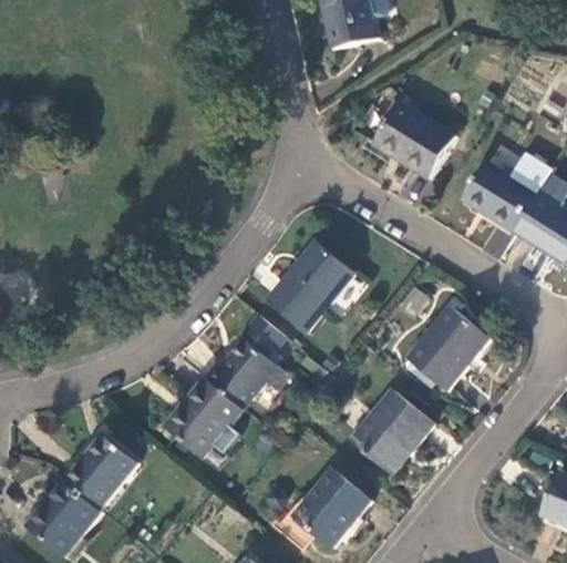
[(322,0),(334,45),(380,34),(372,0),(322,0)]
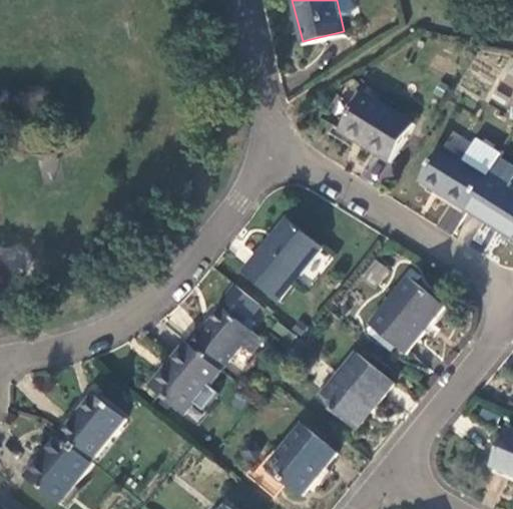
[(411,124),(361,93),(339,129),(366,146),(389,160),(411,124)]
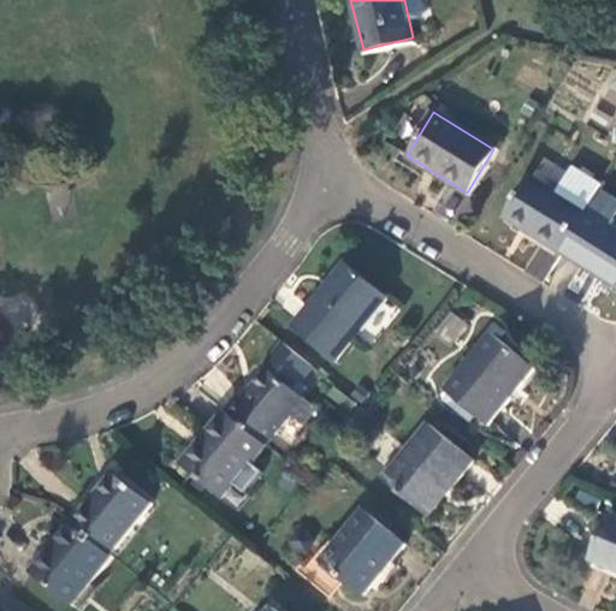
[(533,237),(558,253),(585,212),(528,177),(502,218),(533,237)]
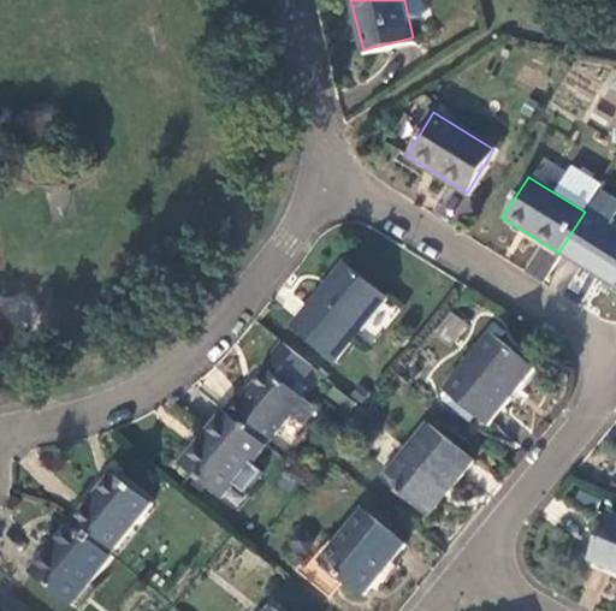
[(615,231),(585,212),(558,253),(590,273),(615,289),(615,231)]
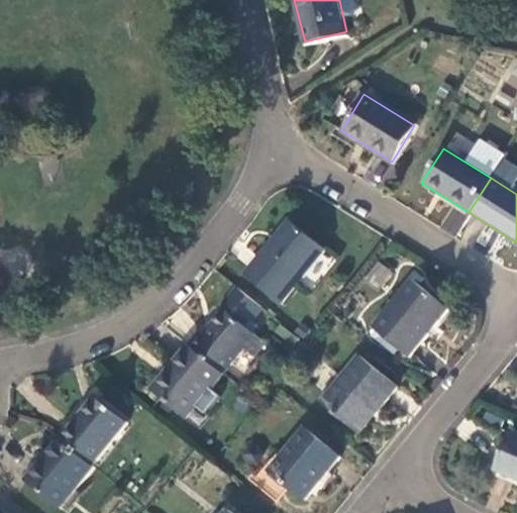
[(322,247),(288,220),(267,247),(245,275),(279,302),(322,247)]
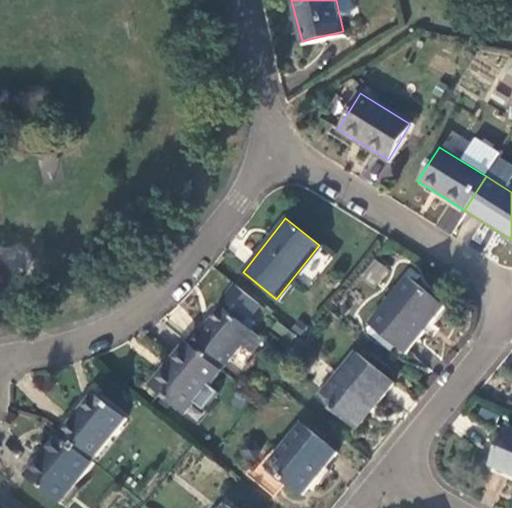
[(378,281),(388,263),(374,255),(364,273),(378,281)]
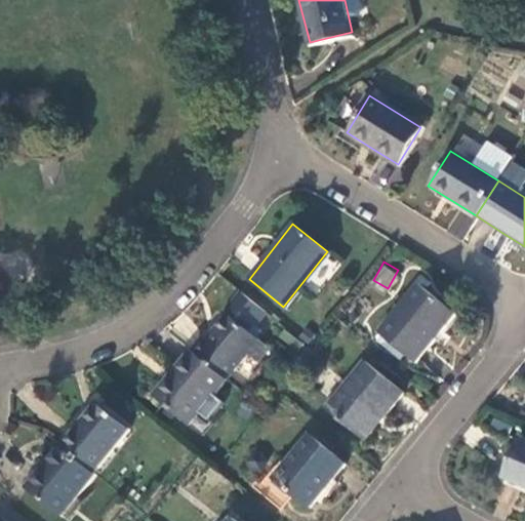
[(453,313),(419,284),(380,332),(414,360),(434,336),(453,313)]
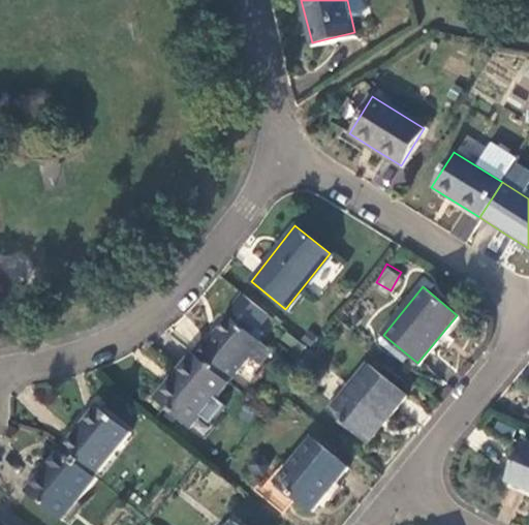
[(203,338),(190,352),(226,381),(247,356),(257,364),(269,349),(258,340),(228,317),(215,334),(208,342),(203,338)]
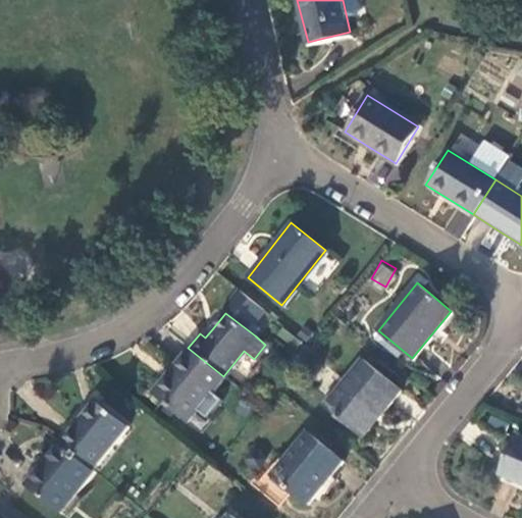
[(208,395),(223,376),(188,348),(170,370),(153,393),(188,421),(208,395)]
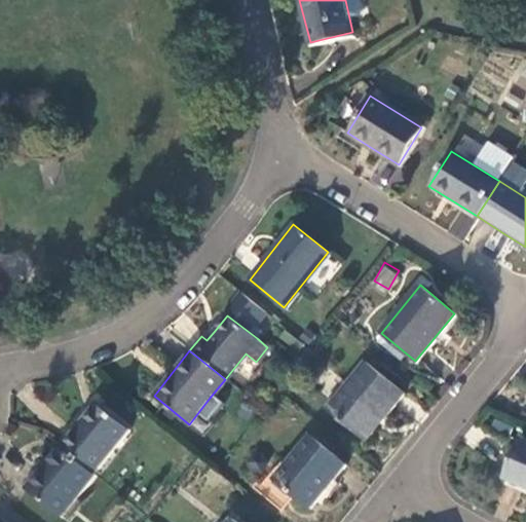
[(405,394),(366,362),(327,410),(366,441),(386,416),(405,394)]
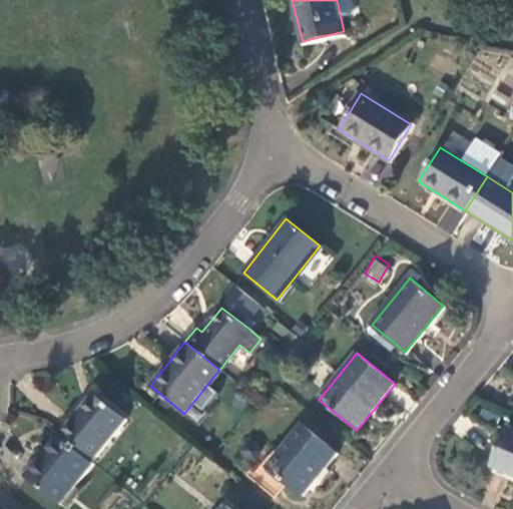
[(214,396),(204,388),(184,414),(194,421),(214,396)]
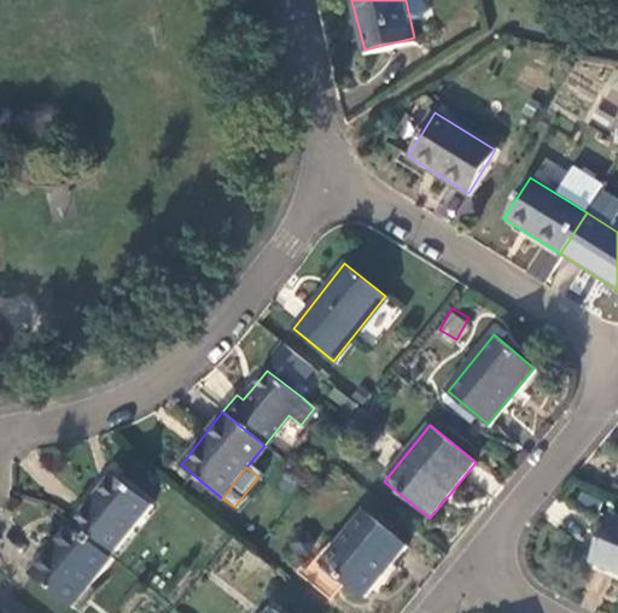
[(94,495),(70,525),(108,555),(149,502),(112,472),(94,495)]
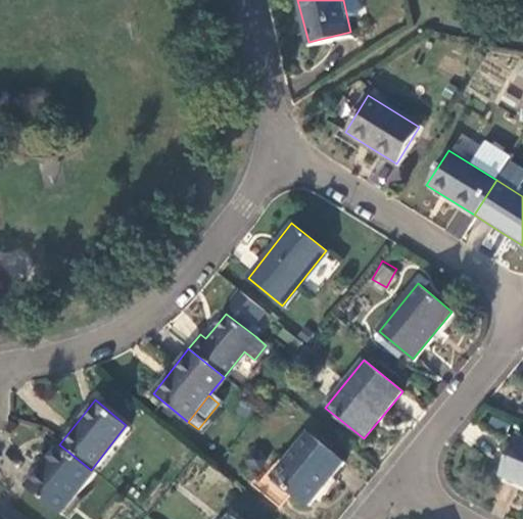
[(343,461),(308,432),(274,475),(308,504),(326,482),(343,461)]
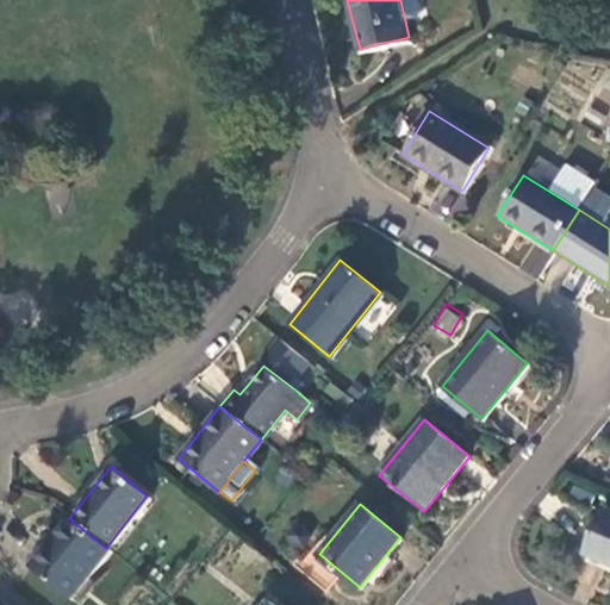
[(609,511),(601,509),(583,554),(609,565),(609,511)]
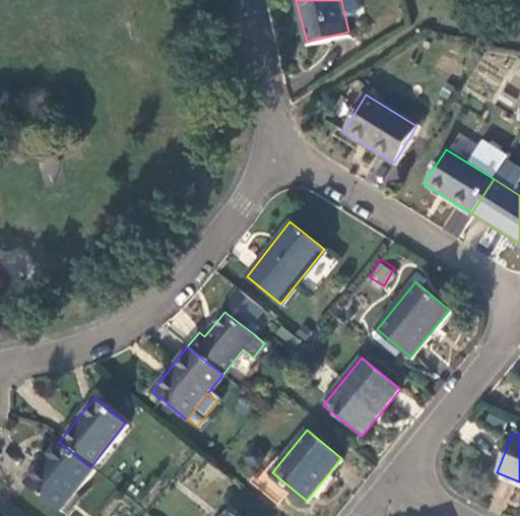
[(60,509),(92,468),(90,467),(59,442),(45,460),(26,482),(60,509)]
